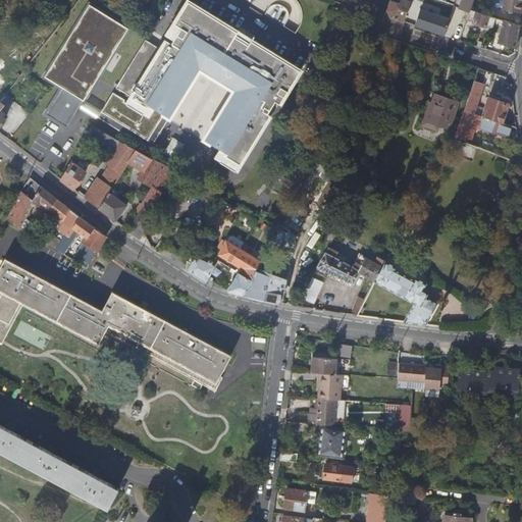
[(390,18),(404,22),(411,2),(405,0),(402,0),(401,4),(392,1),(388,11),(390,18)]
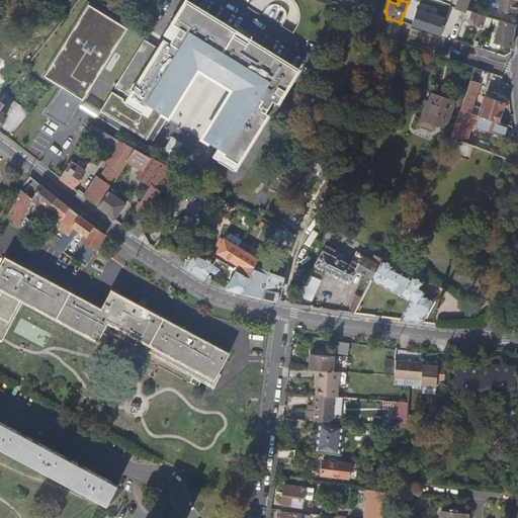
[(466,12),(467,10),(469,0),(458,0),(455,8),(466,12)]
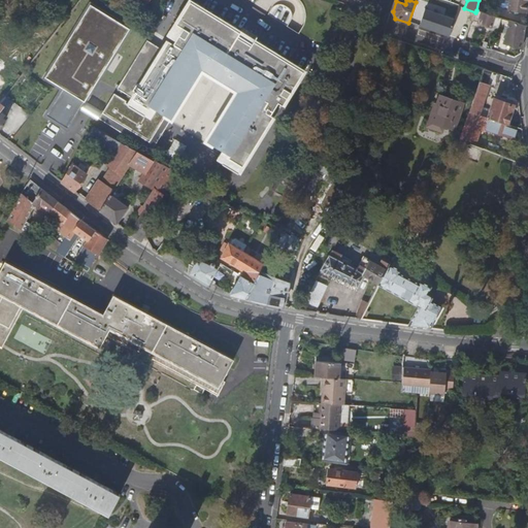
[(527,0),(509,0),(508,11),(527,14),(527,0)]
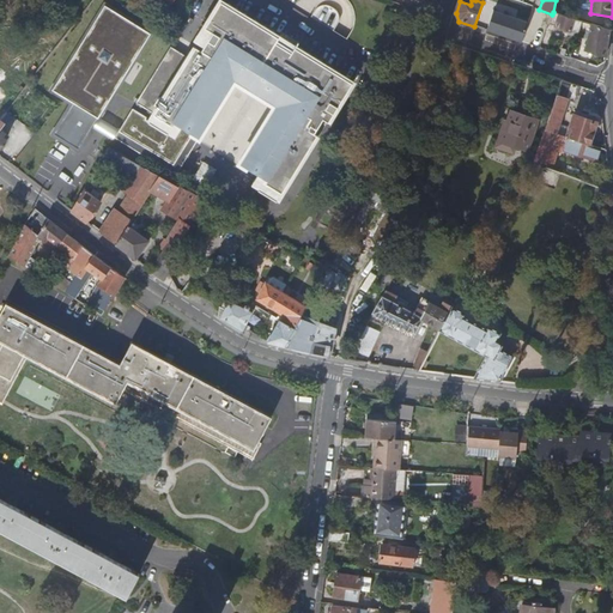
[(165,56),(138,102),(161,117),(156,125),(132,111),(120,132),(175,164),(198,133),(234,74),(261,91),(283,105),(247,162),(268,175),(266,178),(285,189),(285,188),(287,190),(311,150),(314,151),(325,133),(322,133),(326,128),(321,125),(327,115),(333,119),(354,83),(290,43),(220,1),(205,26),(213,31),(201,50),(195,47),(183,66),(165,56)]
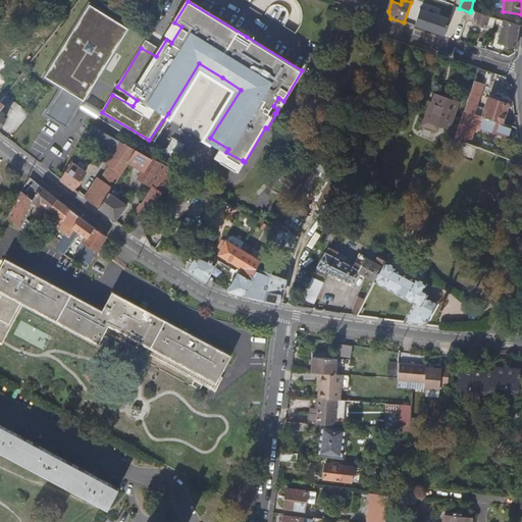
[(414,25),(446,37),(452,19),(420,8),(414,25)]
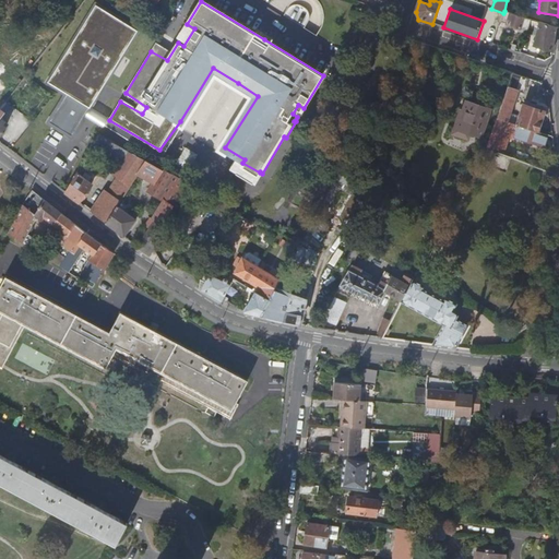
[(532,20),(504,11),(500,22),(527,32),(530,26),(532,20)]
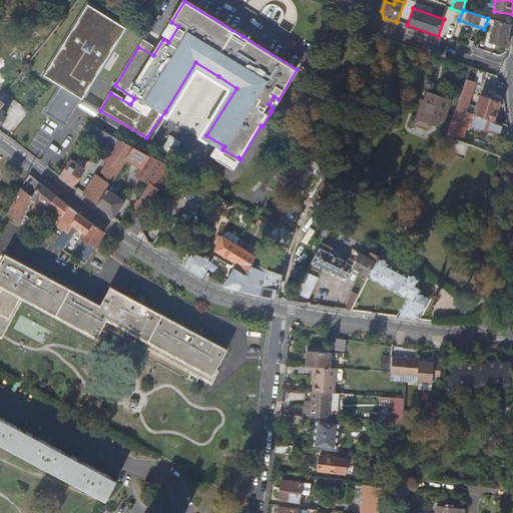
[(103,22),(85,11),(45,76),(63,87),(47,114),(68,126),(127,29),(107,16),(103,22)]
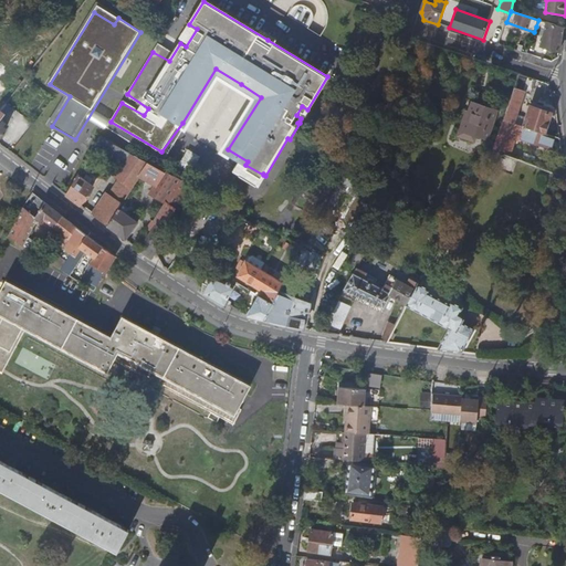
[(559,52),(563,28),(538,20),(536,27),(545,30),(541,46),(559,52)]
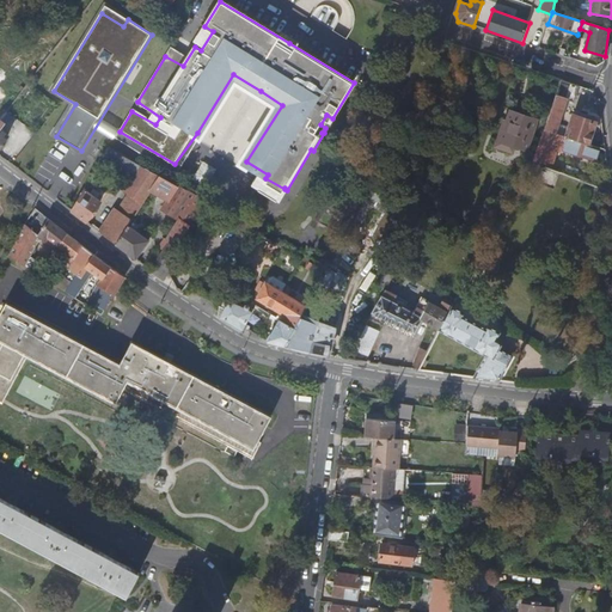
[(580,86),(561,80),(544,129),(556,133),(567,99),(574,102),(580,86)]
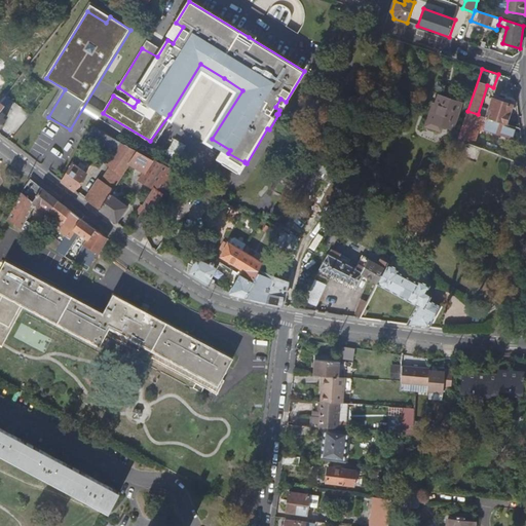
[(439,95),(429,121),(453,129),(462,103),(439,95)]
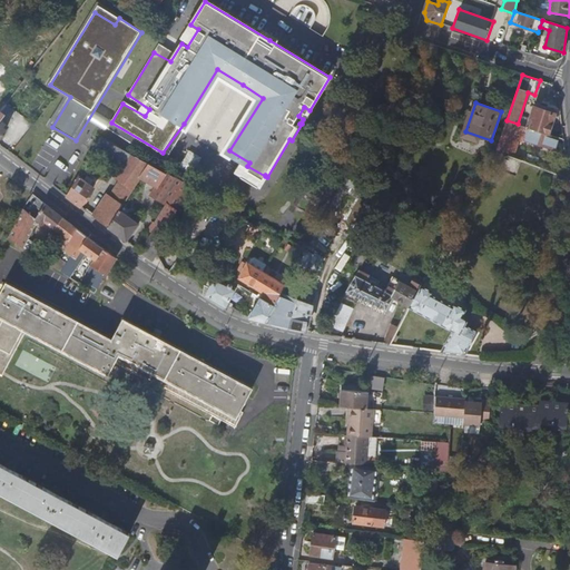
[(534,107),(528,127),(548,135),(554,114),(534,107)]
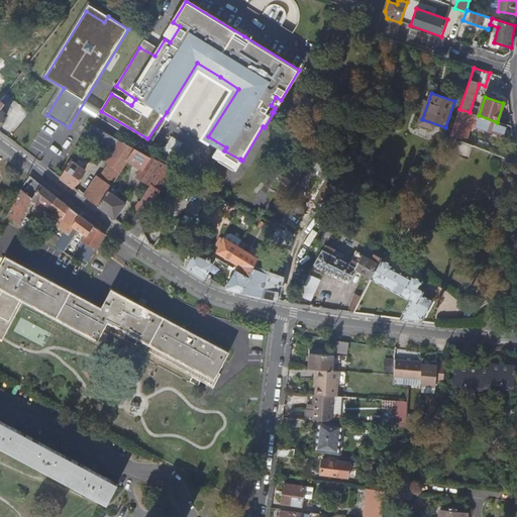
[(470,112),(459,109),(449,136),(449,137),(464,142),(471,124),(474,117),(479,118),(476,126),(503,135),(506,125),(497,122),(479,115),(470,112)]
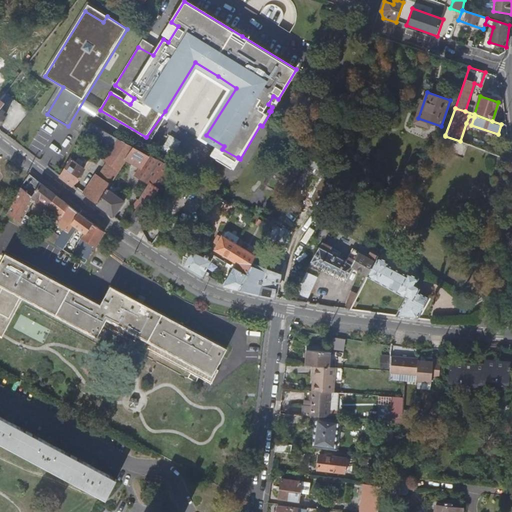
[(98,204),(108,189),(111,184),(115,177),(120,170),(127,160),(135,147),(92,123),(86,133),(113,148),(105,159),(108,162),(99,175),(97,174),(84,193),(98,204)]
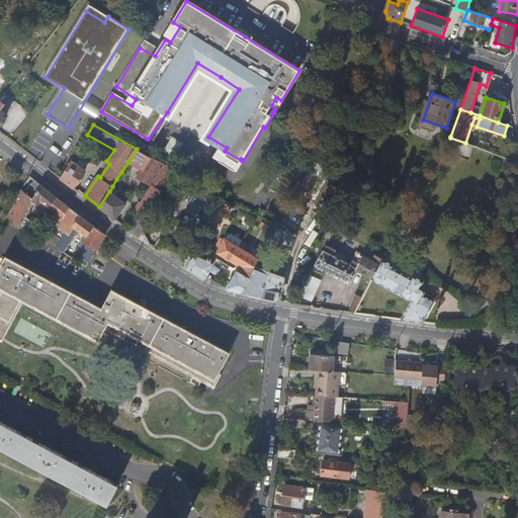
[(172,136),(163,152),(175,159),(184,143),(172,136)]
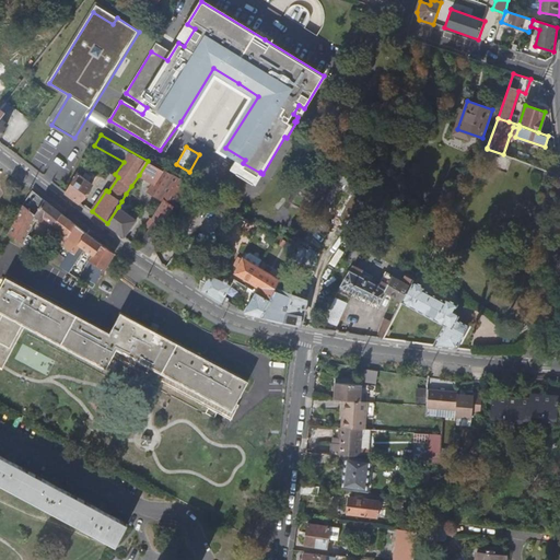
[(91,164),(85,161),(67,191),(79,201),(92,184),(85,179),(82,177),(84,174),(91,164)]
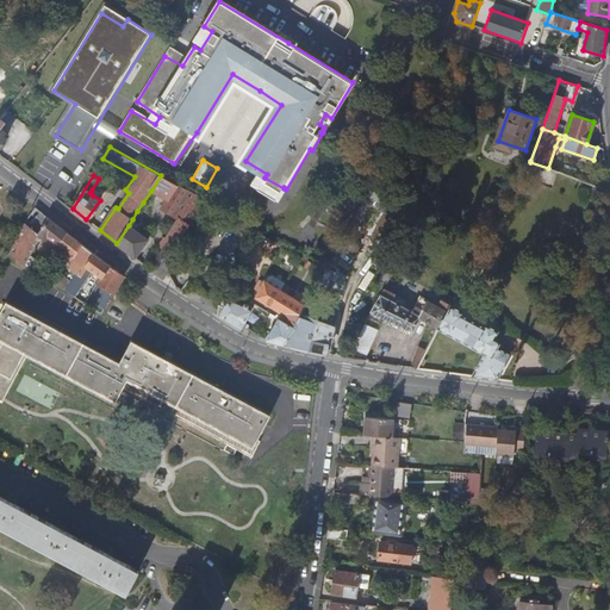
[(170,241),(175,246),(205,200),(161,175),(151,191),(168,200),(162,210),(179,219),(168,238),(170,241)]
